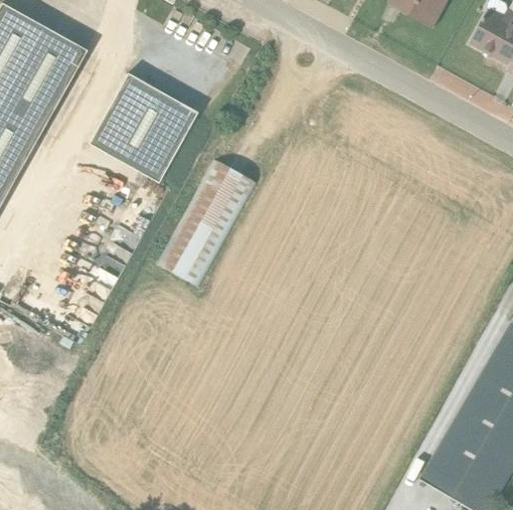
[(402,8),(435,25),(448,0),(389,0),(402,8)]
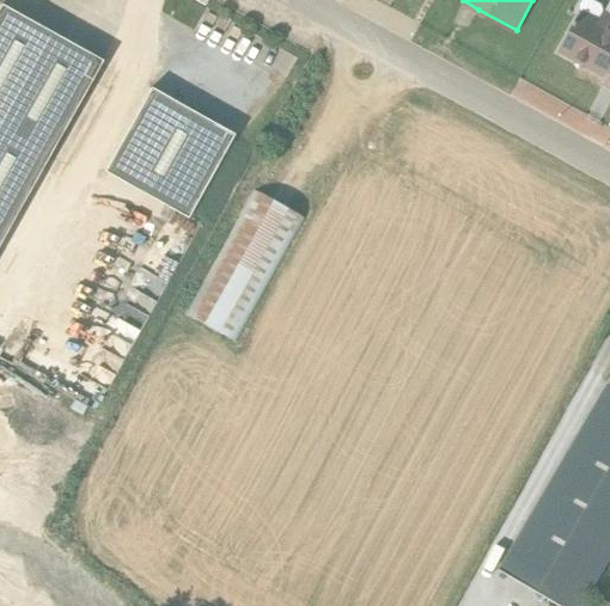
[(604,1),(602,0),(583,0),(581,1),(583,8),(560,48),(607,74),(604,80),(609,83),(609,1),(607,7),(605,6),(604,1)]
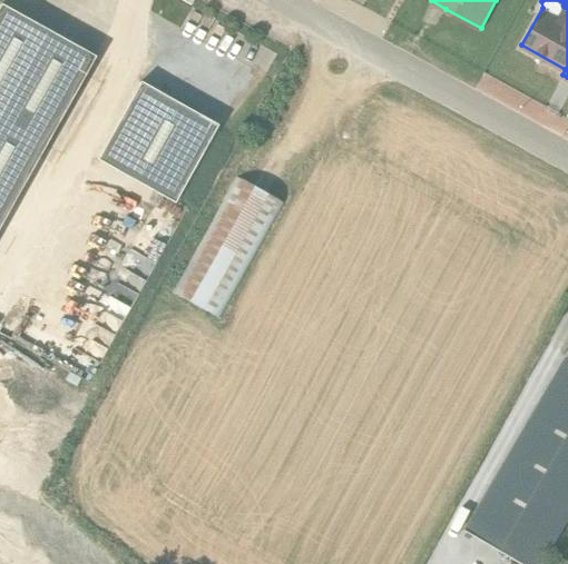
[(0,217),(90,51),(0,1),(0,217)]
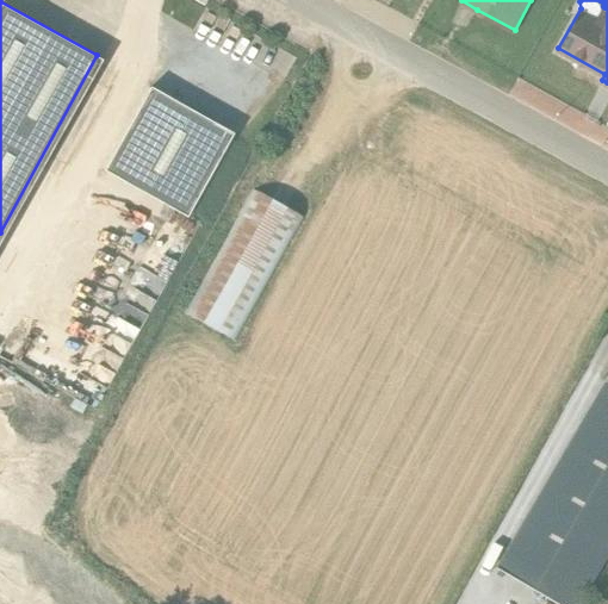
[(233,129),(148,83),(103,168),(187,212),(233,129)]
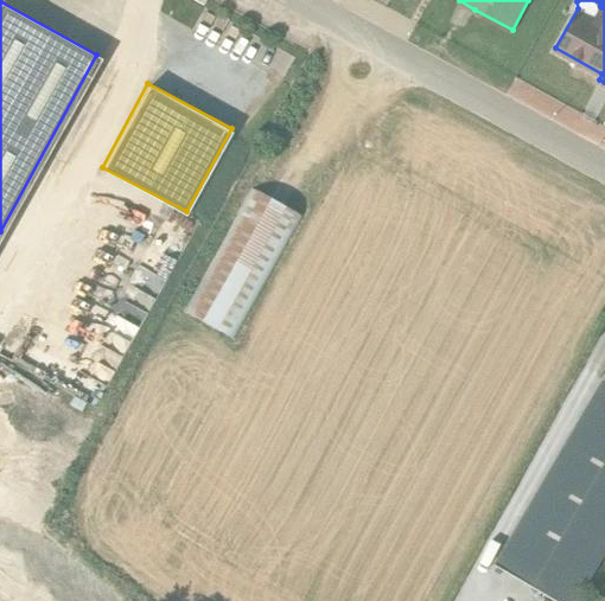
[(233,336),(300,215),(250,187),(185,307),(233,336)]
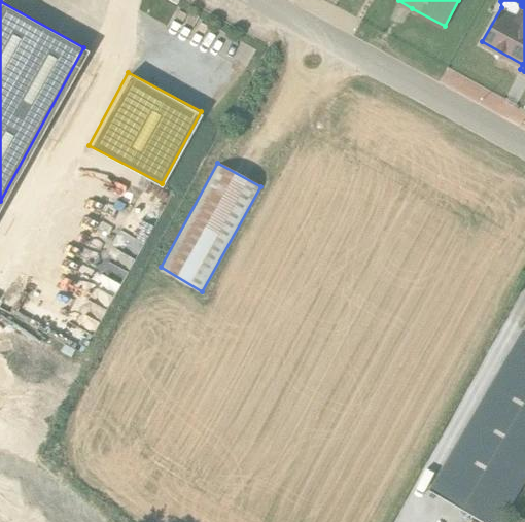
[(524,326),(431,487),(491,521),(501,521),(524,482),(524,326)]
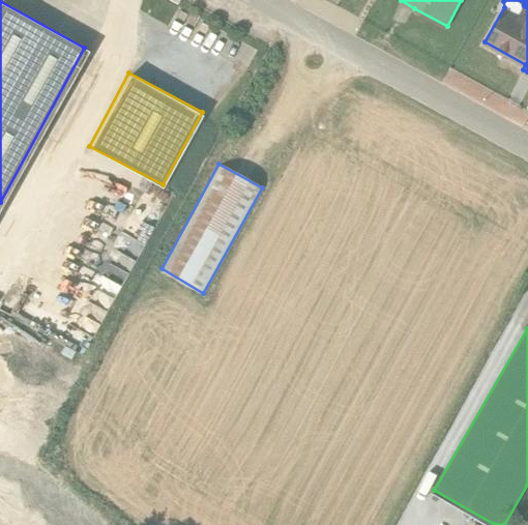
[(527,496),(510,524),(527,524),(527,496)]
